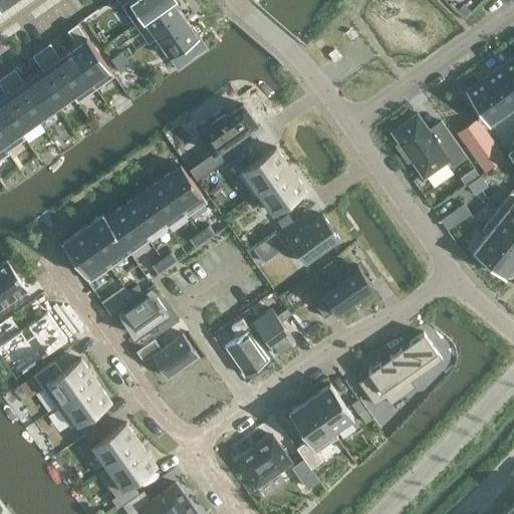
[(0,0),(0,9),(2,8),(2,7),(12,0),(0,0)]
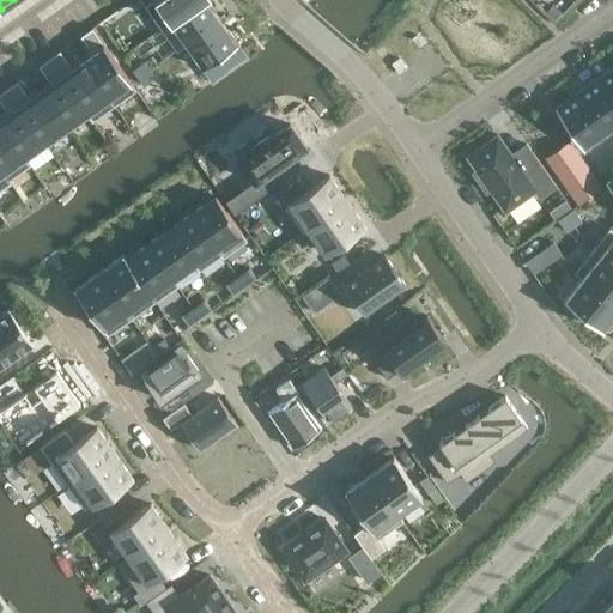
[(153,0),(170,23),(201,0),(153,0)]
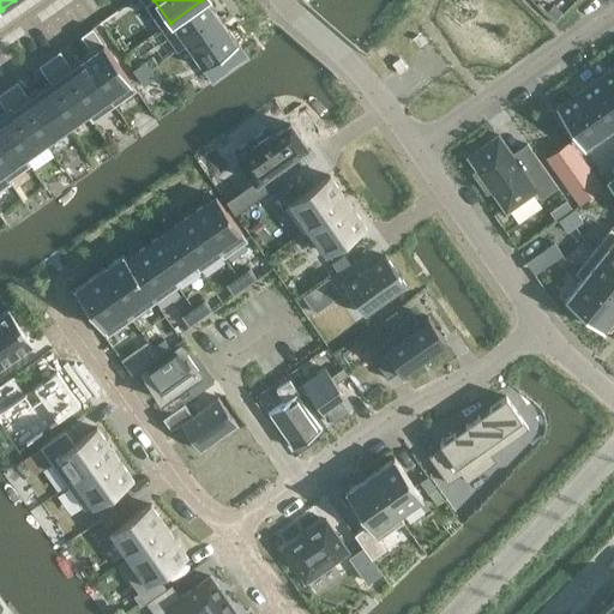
[(206,0),(202,0),(170,23),(186,44),(221,20),(206,0)]
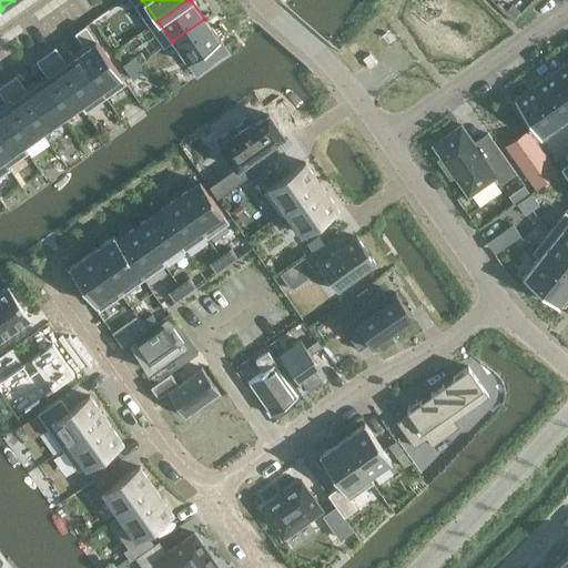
[(513,4),(506,11),(514,19),(520,12),(513,4)]
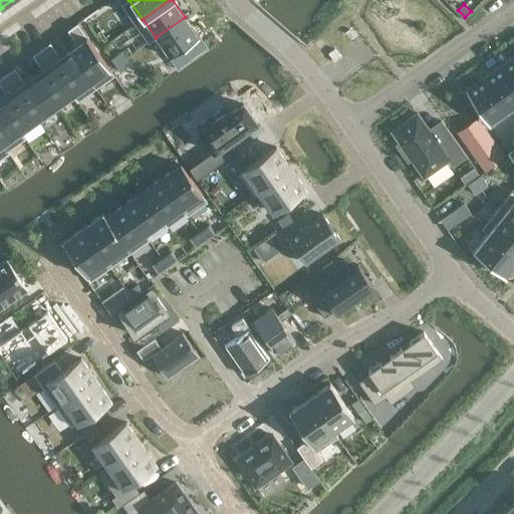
[(172,55),(199,36),(199,35),(198,35),(185,17),(156,37),(169,56),(169,57),(172,55)]
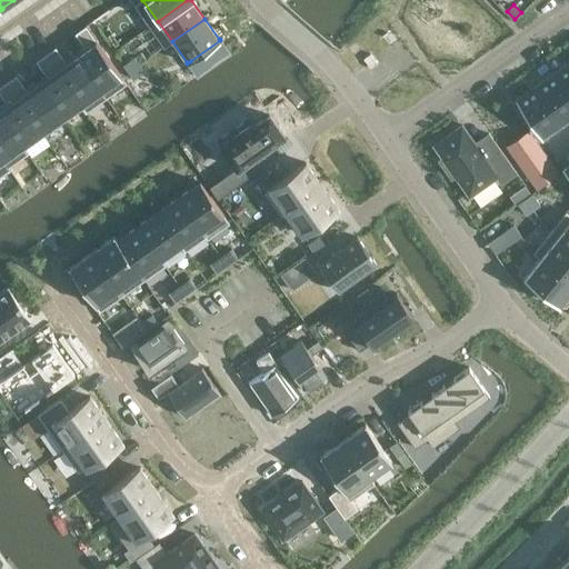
[(75,55),(101,91),(121,77),(86,26),(75,33),(85,48),(75,55)]
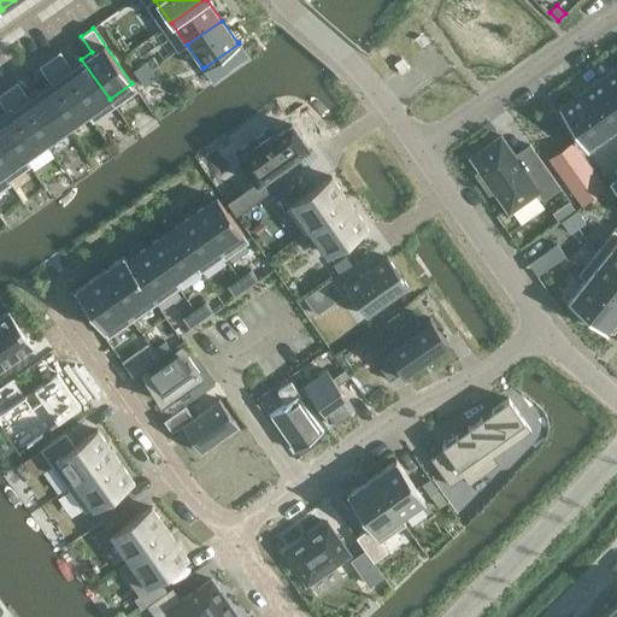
[(59,51),(48,58),(88,113),(110,99),(81,59),(71,66),(59,51)]
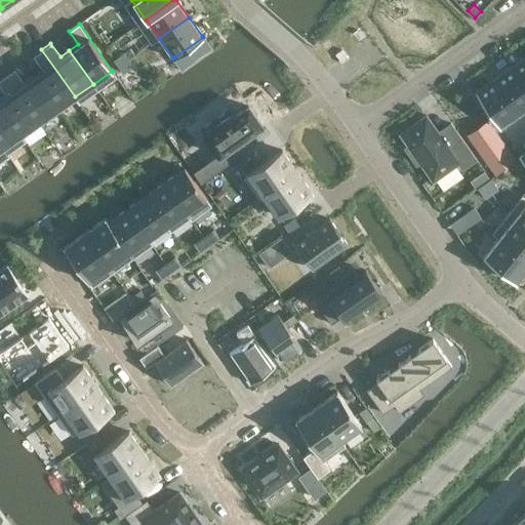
[(41,49),(32,55),(42,70),(33,76),(57,110),(75,96),(41,49)]
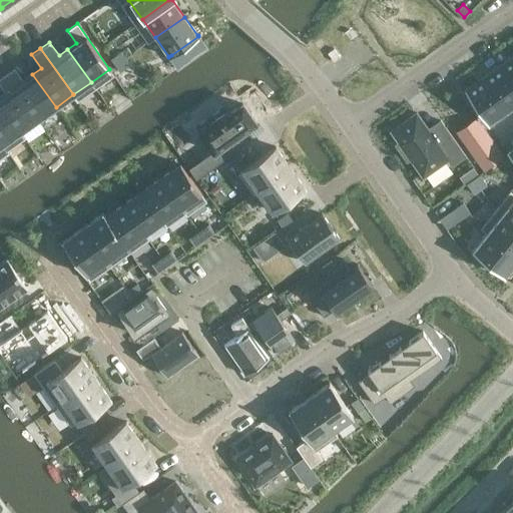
[(121,52),(111,59),(116,65),(125,58),(121,52)]
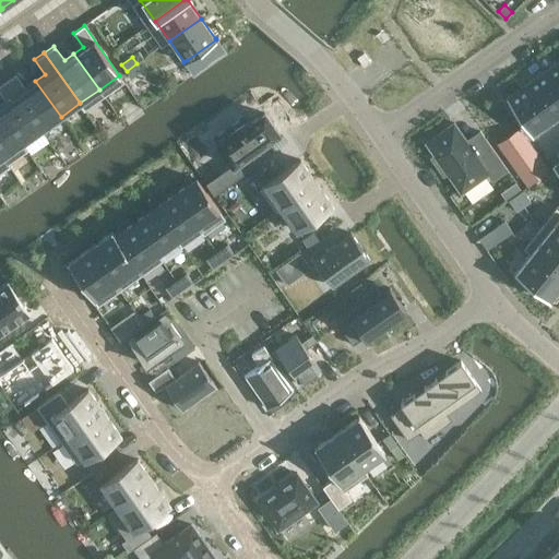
[(558,58),(545,69),(558,90),(558,58)]
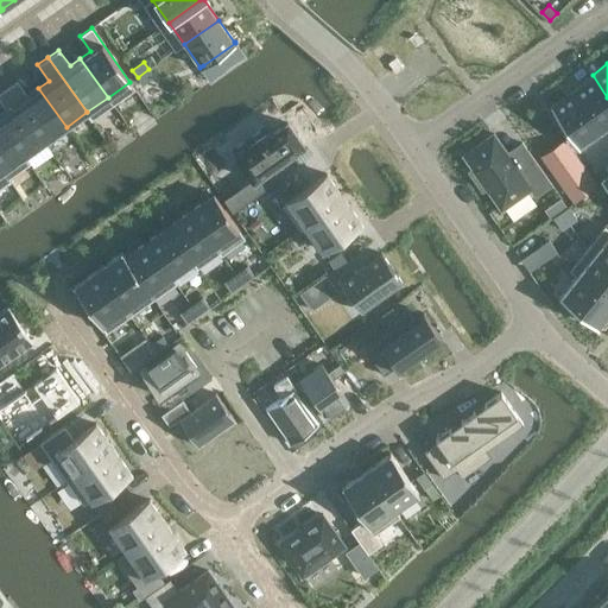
[(143,86),(154,77),(149,69),(138,77),(143,86)]
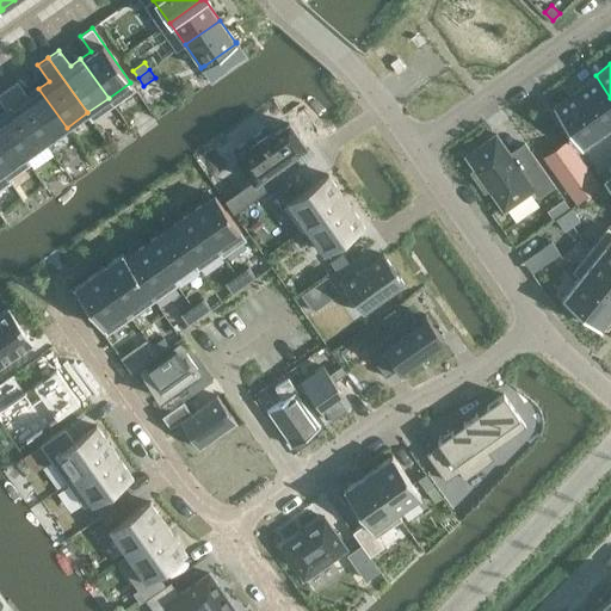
[(610,98),(596,75),(574,91),(602,130),(610,123),(610,98)]
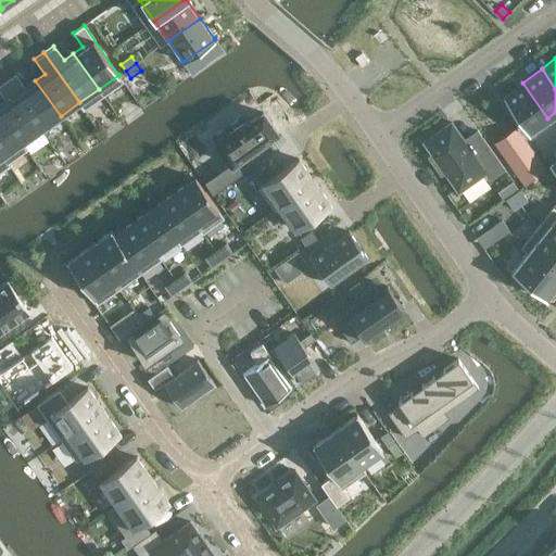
[(15,73),(5,79),(41,129),(61,116),(35,80),(25,87),(15,73)]
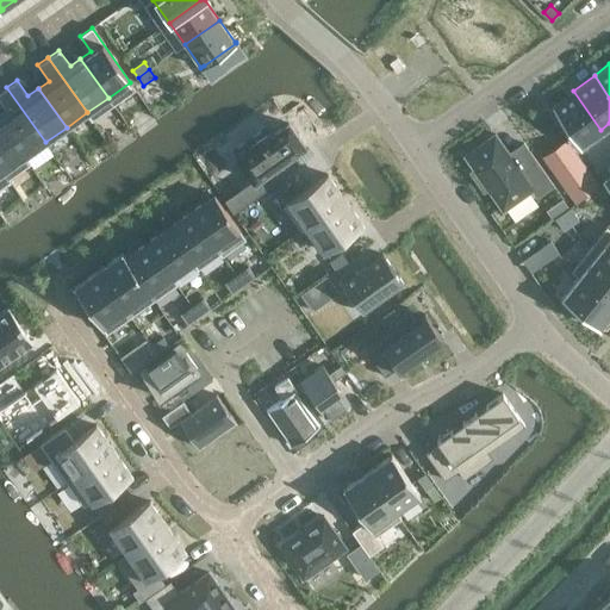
[(0,91),(0,100),(6,110),(0,114),(0,123),(24,157),(45,142),(6,87),(0,91)]
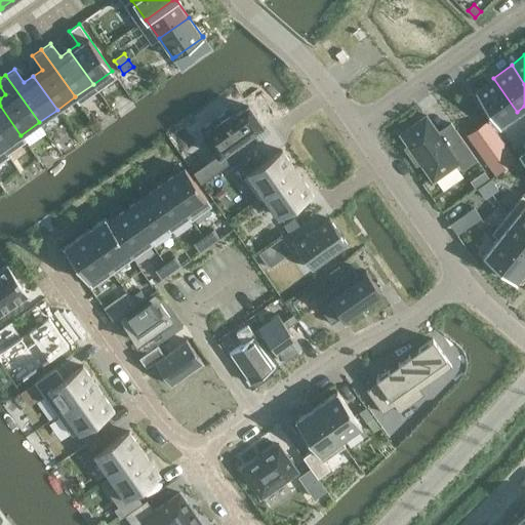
[(493,78),(474,91),(498,125),(517,112),(493,78)]
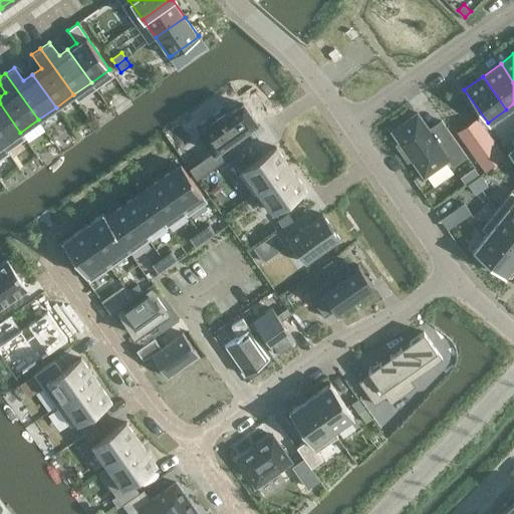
[(0,141),(3,145),(20,133),(0,103),(0,141)]
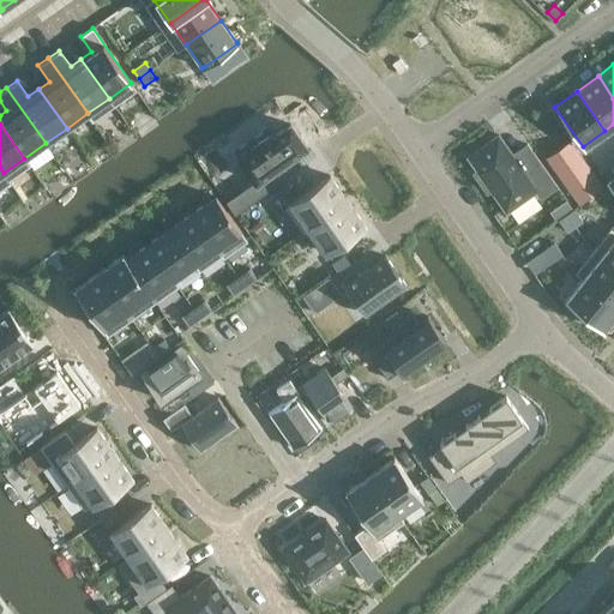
[(254,180),(226,200),(235,215),(281,181),(272,169),(306,146),(290,124),(271,137),(266,128),(234,151),(254,180)]
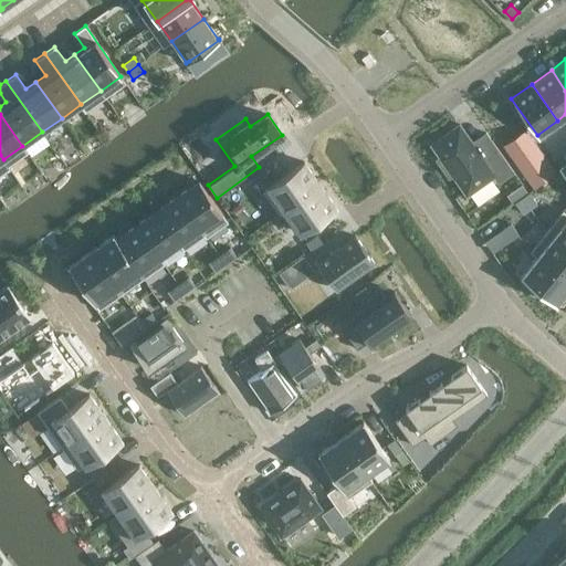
[(459,124),(431,144),(440,157),(436,159),(449,177),(452,175),(467,195),(493,176),(498,182),(513,171),(491,139),(477,149),(459,124)]
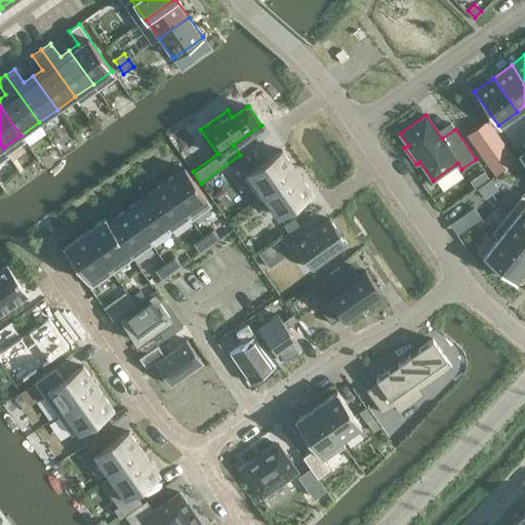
[(487,120),(477,127),(482,133),(491,127),(487,120)]
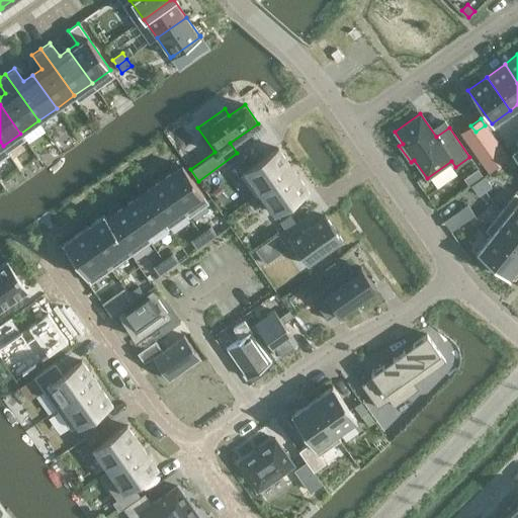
[(470,125),(460,133),(465,139),(476,132),(470,125)]
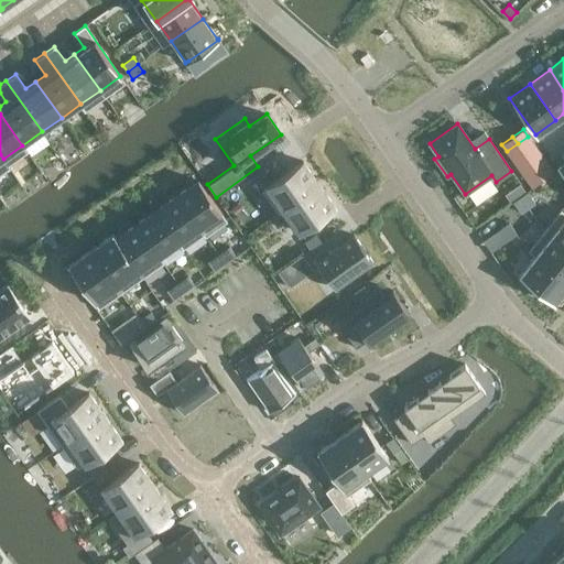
[(528,137),(518,143),(522,151),(533,143),(528,137)]
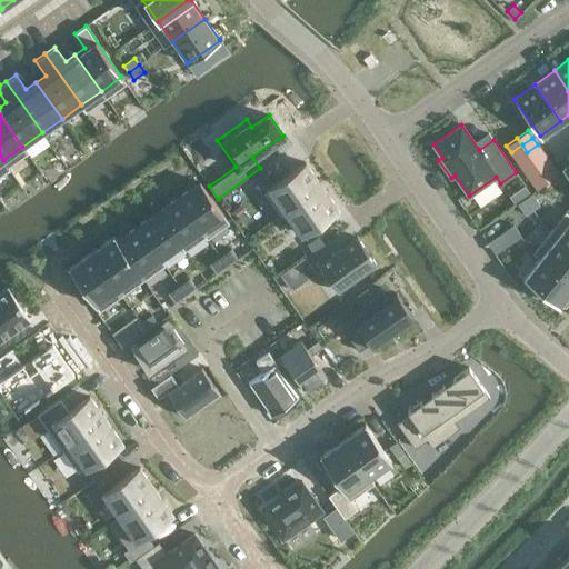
[(522,145),(511,152),(516,160),(527,152),(522,145)]
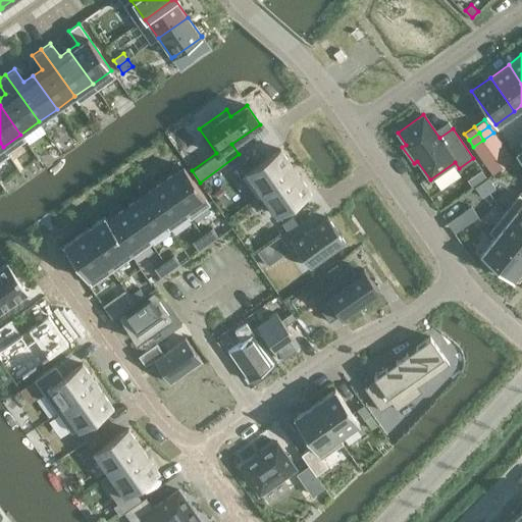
[(493,133),(483,140),(488,146),(499,140),(493,133)]
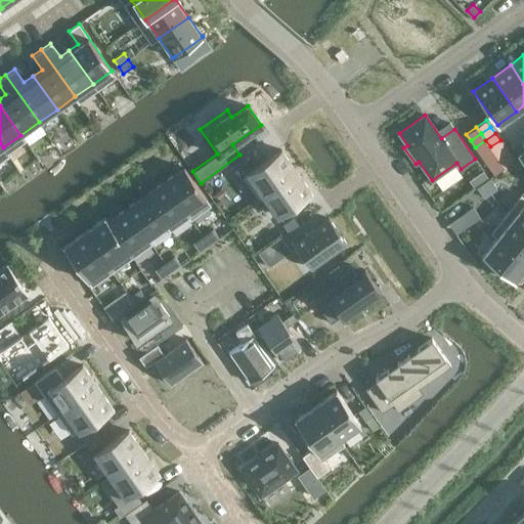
[(485,140),(475,147),(480,154),(490,146),(485,140)]
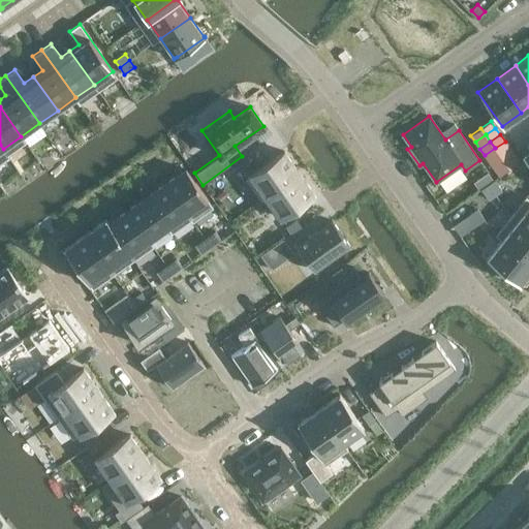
[(505,142),(495,148),(499,155),(509,148),(505,142)]
